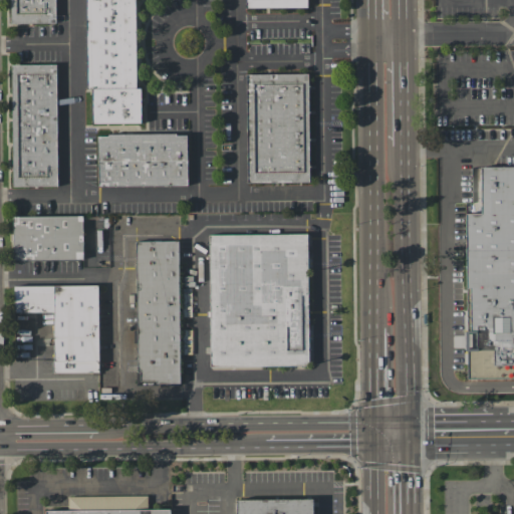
[(11,0),(55,0),(56,22),(12,23),(11,0)]
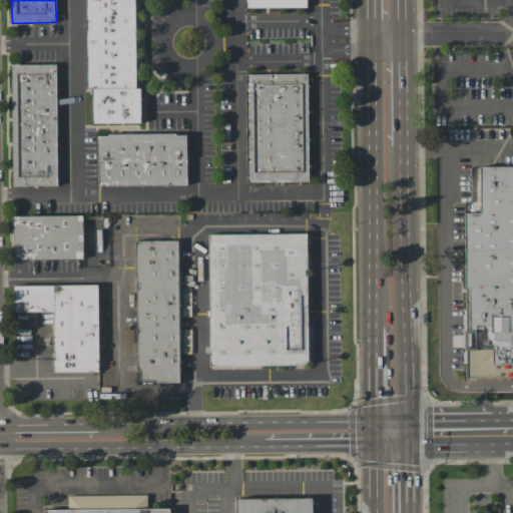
[(135,0),(136,88),(141,88),(141,123),(93,124),(92,89),(87,89),(86,0),(135,0)]
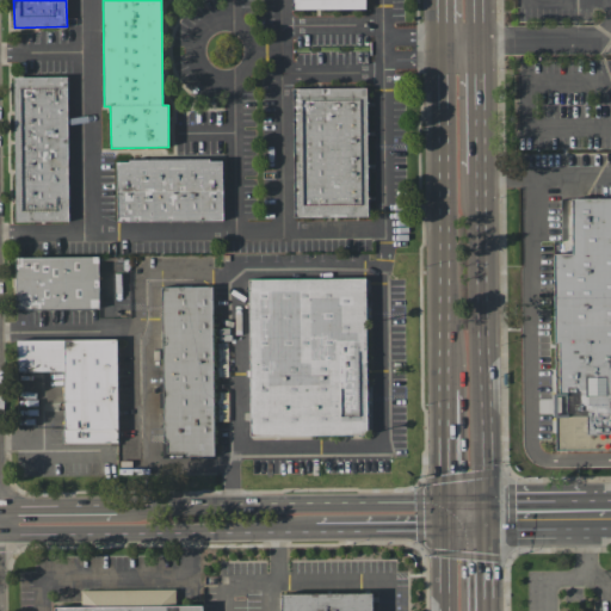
[(291,0),(365,0),(365,8),(292,10),(291,0)]
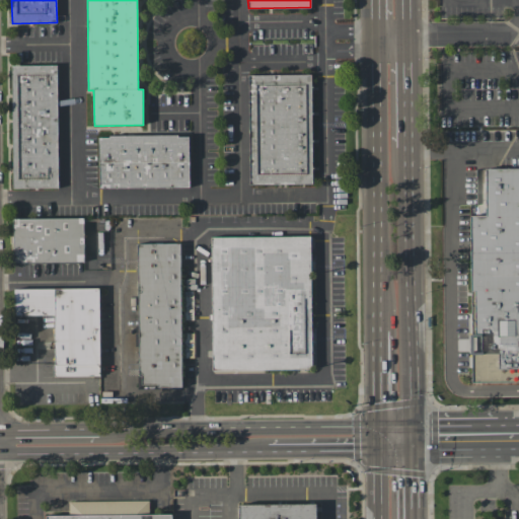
[(12,66),(58,65),(59,187),(14,188),(12,66)]
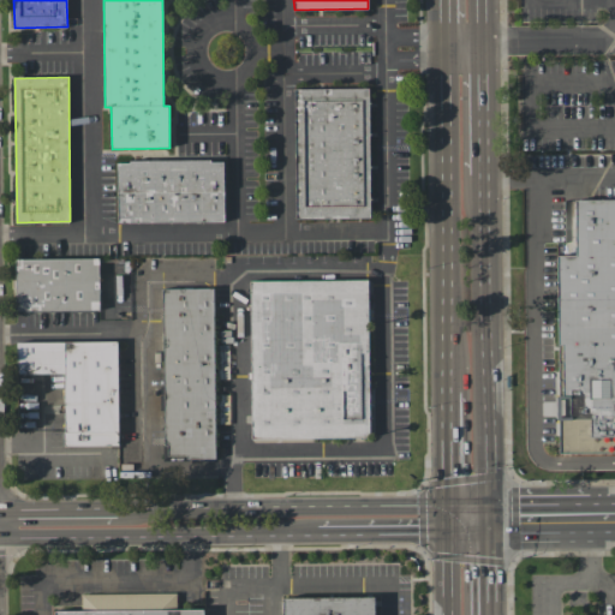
[(296,89),(369,88),(370,216),(297,218),(296,89)]
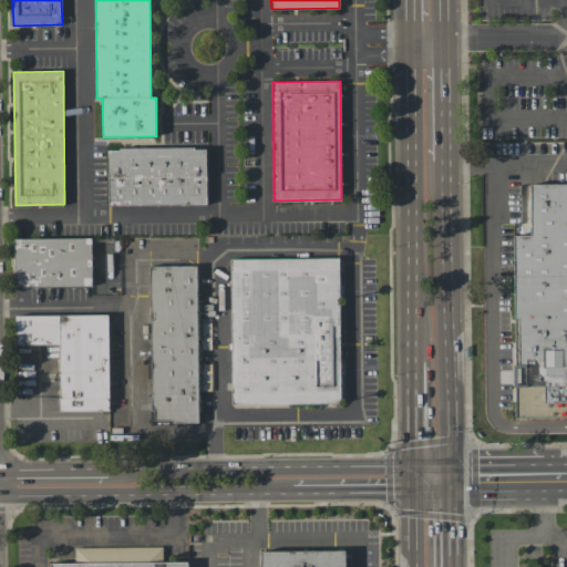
[(110,151),(121,151),(121,148),(195,147),(195,150),(207,150),(208,204),(110,205),(110,151)]
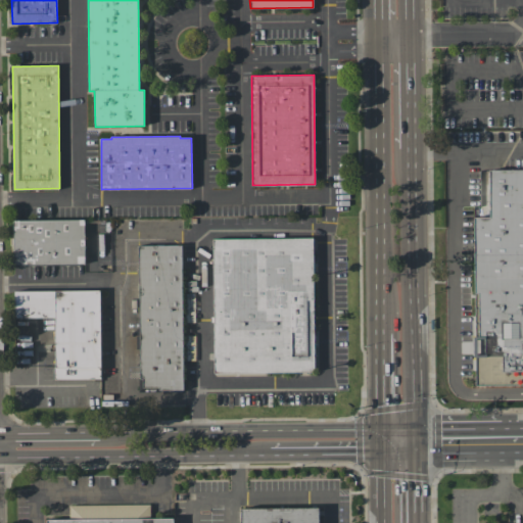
[(489,170),(522,169),(522,384),(476,385),(474,218),(490,217),(489,170)]
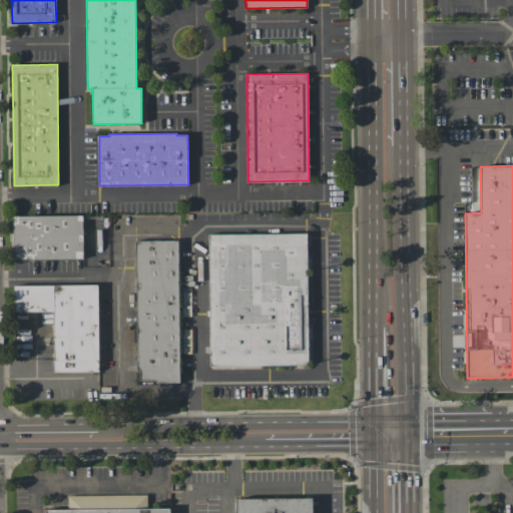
[(14,216),(83,215),(83,258),(15,259),(14,216)]
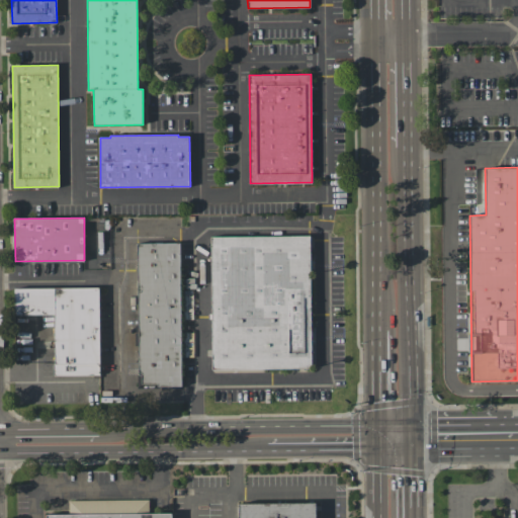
[(211,237),(312,236),(313,367),(212,368),(211,237)]
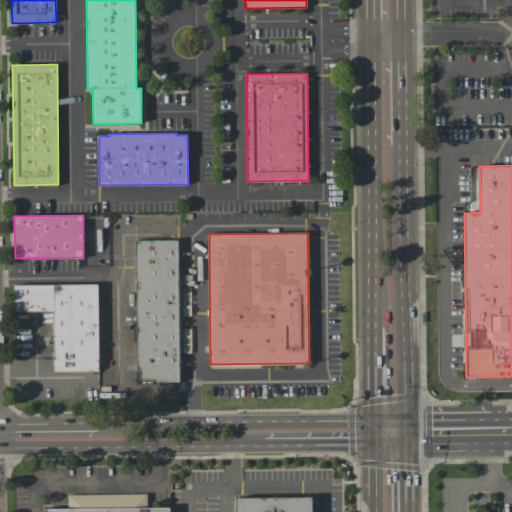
[(136,240),(179,240),(180,381),(156,381),(156,379),(140,379),(140,370),(138,370),(136,240)]
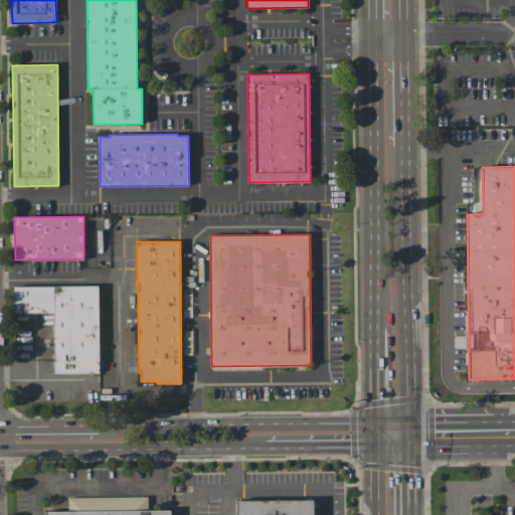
[(16,287),(99,287),(100,372),(54,373),(54,312),(16,312),(16,287)]
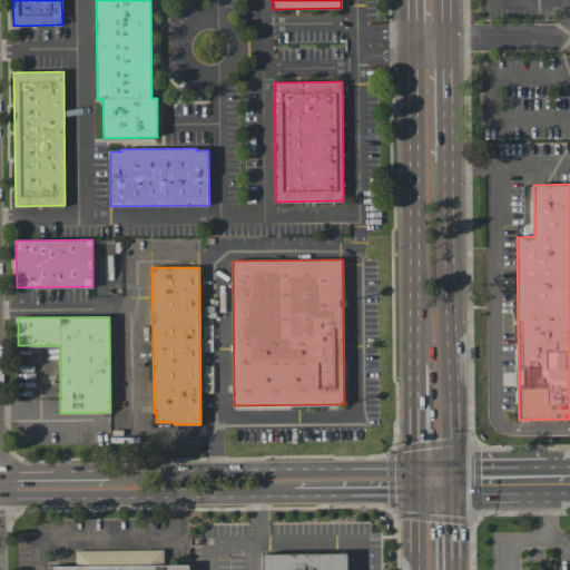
[(50,569),(50,566),(75,566),(75,550),(163,549),(163,564),(188,564),(188,569),(50,569)]
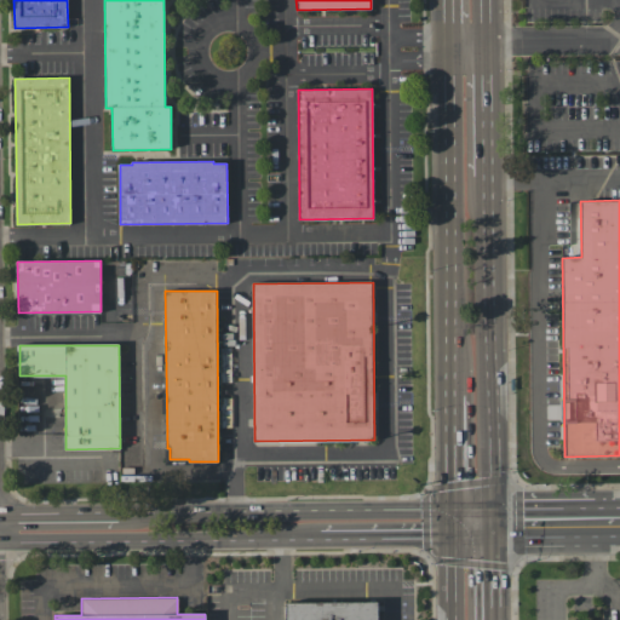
[(283,619),(283,602),(377,601),(377,619),(283,619)]
